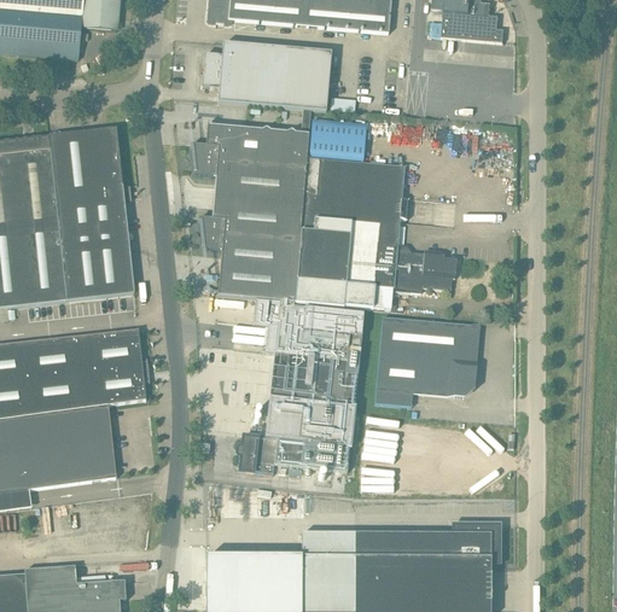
[(0,0),(0,50),(79,57),(81,25),(117,28),(120,0),(0,0)]
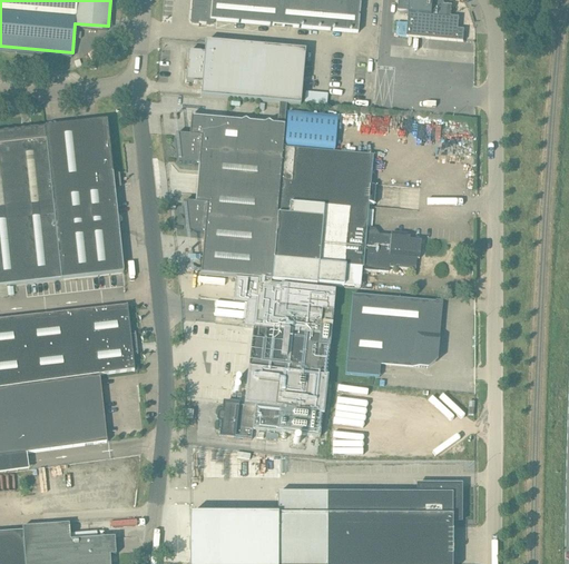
[(193,0),(192,13),(192,16),(194,18),(196,18),(213,20),(214,19),(215,19),(216,18),(216,17),(216,16),(359,28),(361,0),(193,0)]
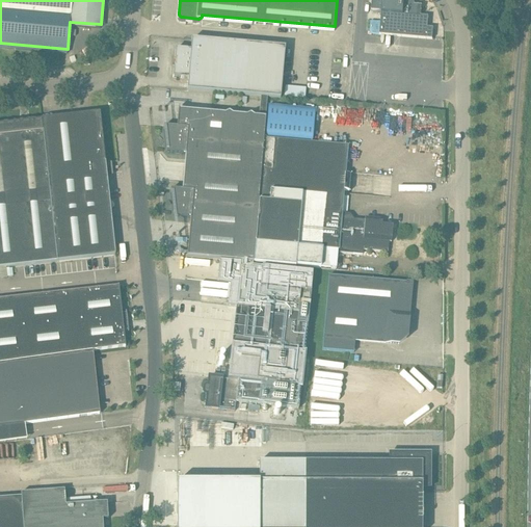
[(373,0),(372,5),(382,6),(382,8),(380,29),(433,34),(434,23),(428,23),(429,11),(422,10),(423,0),(373,0)]
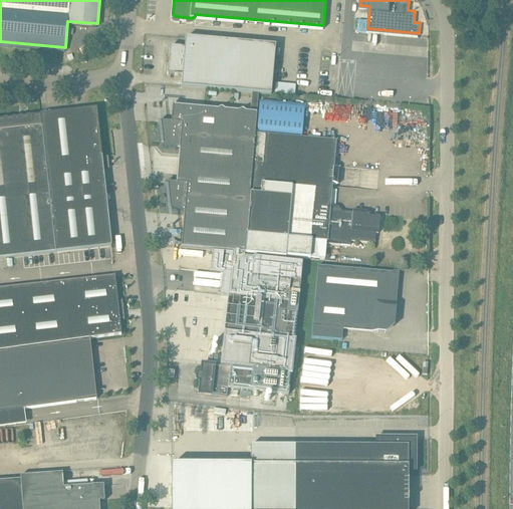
[(168,70),(183,72),(182,82),(253,88),(259,89),(272,90),(276,41),(186,33),(185,44),(170,42),(169,53),(171,53),(171,60),(169,59),(168,70)]
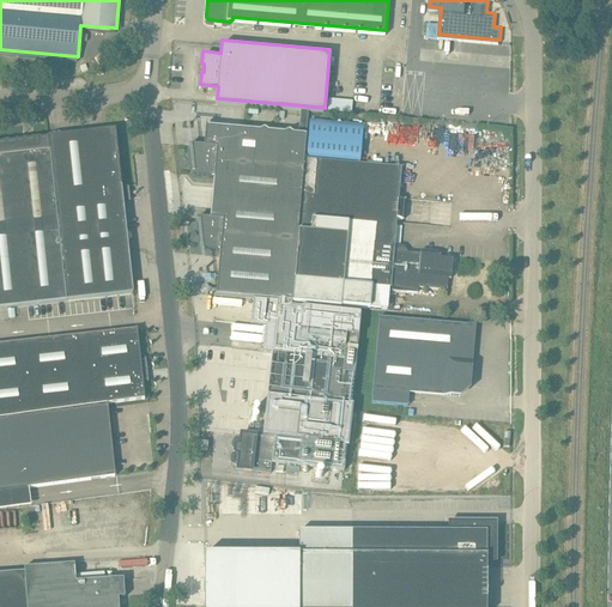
[(300,129),(307,131),(309,107),(302,105),(300,129)]
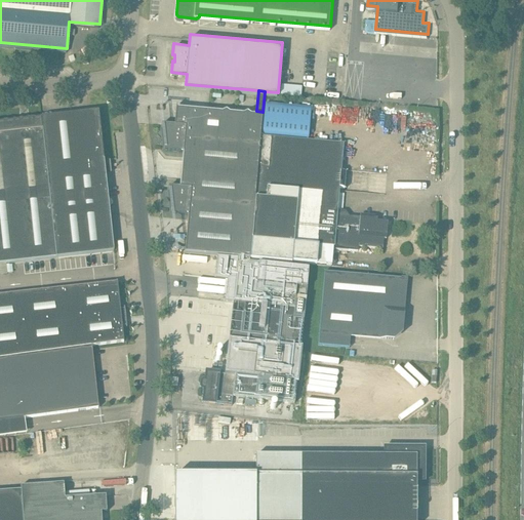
[(263,132),(273,133),(273,131),(309,134),(312,104),(266,100),(263,132)]
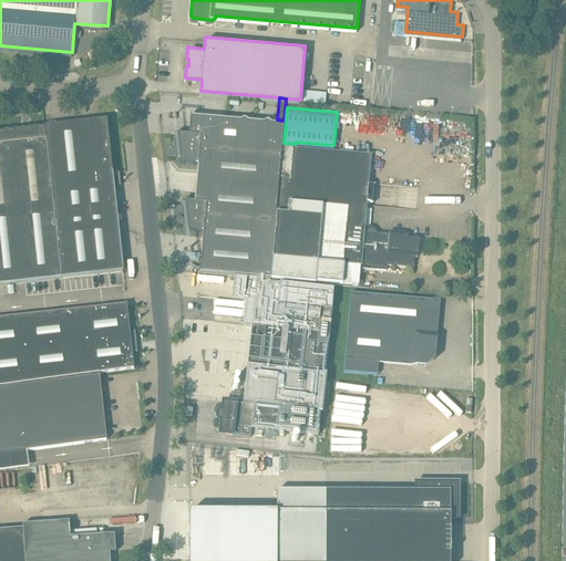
[(177,144),(281,154),(284,121),(277,120),(273,120),(269,116),(268,116),(264,118),(250,117),(246,115),(245,115),(242,116),(192,112),(192,110),(189,131),(176,130),(176,132),(175,133),(176,133),(177,144)]
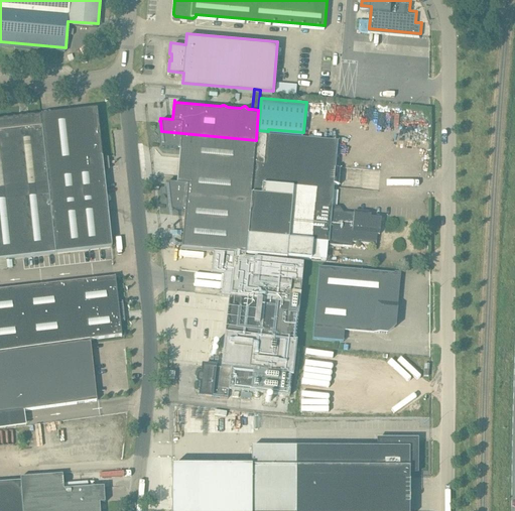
[(53,227),(56,249),(112,243),(107,187),(104,167),(110,165),(109,153),(103,152),(98,105),(70,108),(41,111),(42,124),(46,155),(50,194),(53,227)]
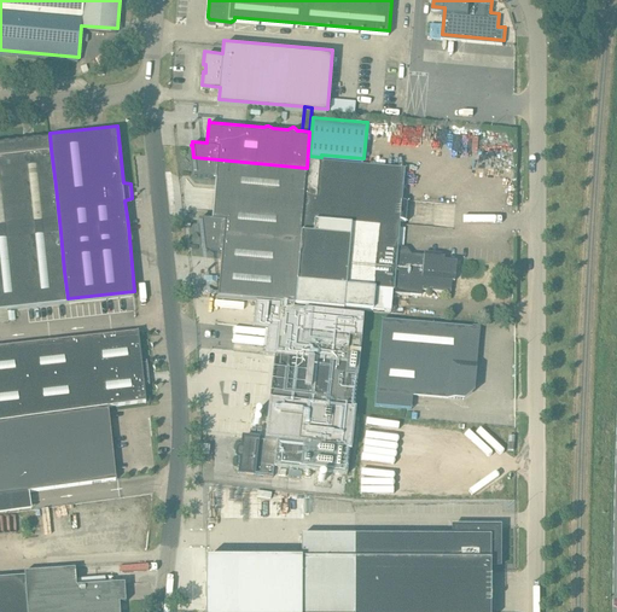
[(11,138),(0,138),(0,304),(68,298),(64,272),(60,232),(56,186),(51,149),(50,133),(11,138)]
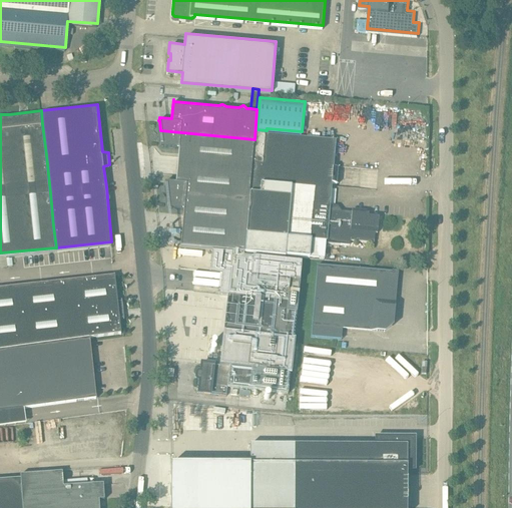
[(257,129),(256,129),(250,188),(245,248),(286,252),(286,251),(310,254),(312,238),(351,241),(351,236),(375,238),(376,228),(378,228),(380,212),(369,211),(369,209),(342,207),(338,201),(331,201),(333,179),(338,180),(339,163),(334,163),(337,136),(267,130),(257,129)]
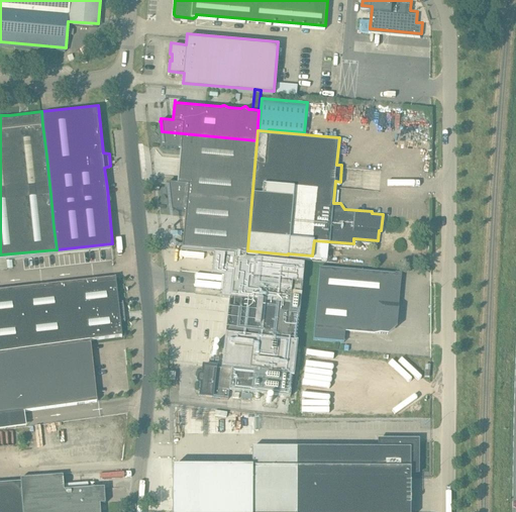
[(256,140),(162,131),(163,140),(163,141),(164,143),(181,145),(178,180),(167,180),(168,182),(167,182),(167,183),(168,183),(170,202),(169,203),(170,203),(170,205),(186,207),(183,244),(246,250),(256,140)]
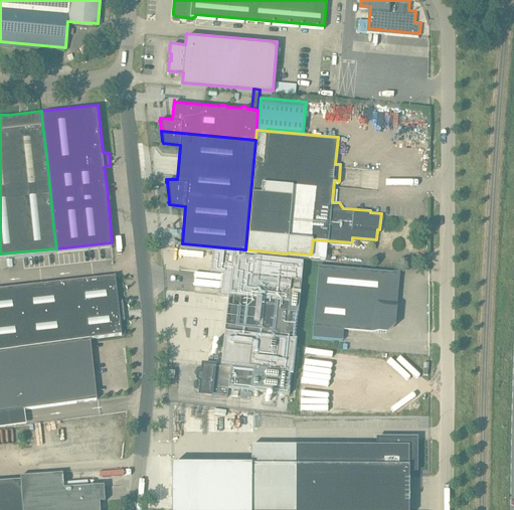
[(229,384),(290,391),(298,323),(304,259),(243,252),(244,250),(233,249),(231,271),(225,270),(223,292),(229,292),(226,314),(221,313),(219,335),(224,335),(221,362),(203,360),(202,369),(200,369),(198,370),(197,375),(199,377),(201,377),(200,390),(228,393),(229,384)]
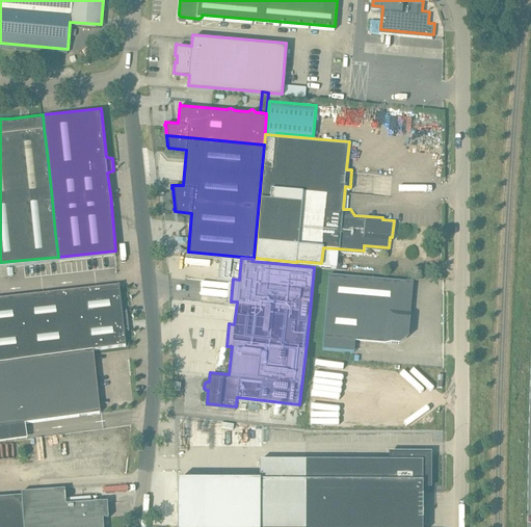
[(413,279),(329,270),(323,345),(354,348),(355,336),(387,338),(399,339),(407,333),(413,279)]
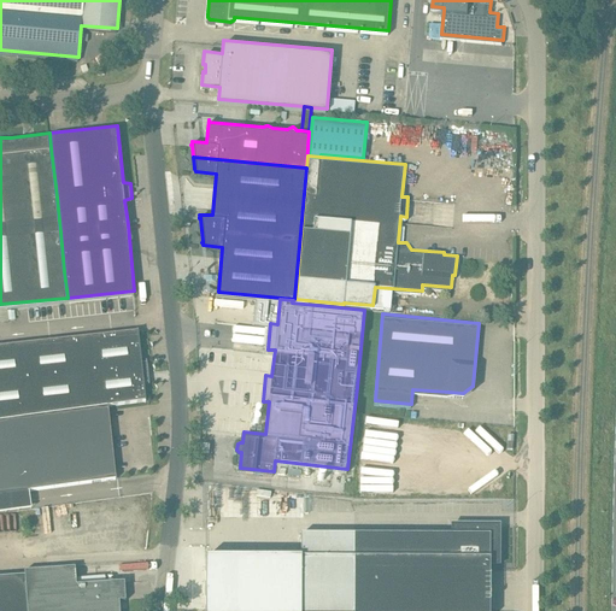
[(0,341),(0,489),(105,476),(117,475),(109,401),(146,397),(145,377),(150,377),(150,380),(151,380),(150,376),(147,357),(147,356),(146,356),(147,358),(142,358),(139,327),(139,325),(84,332),(29,339),(0,341)]
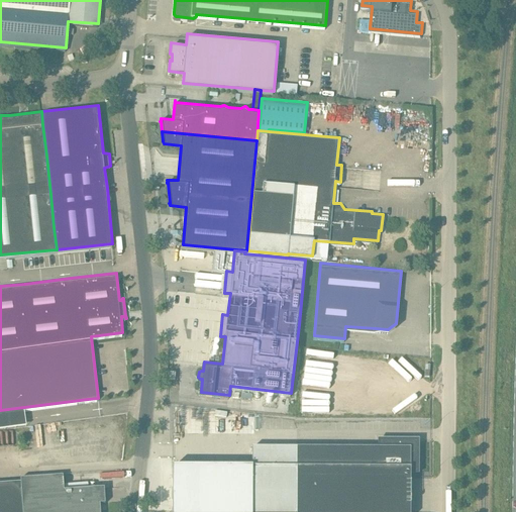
[(183,386),(183,341),(172,341),(171,386),(183,386)]
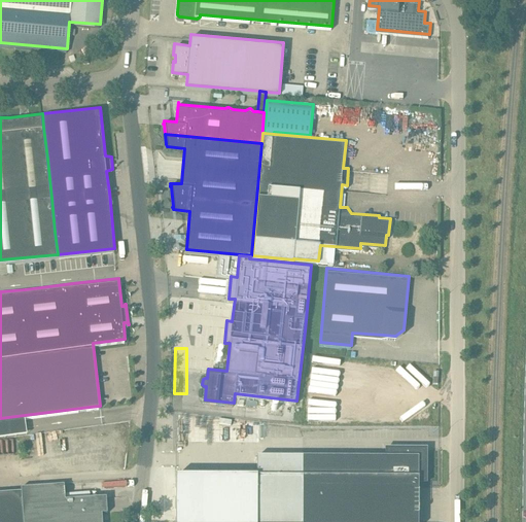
[(176,472),(175,521),(418,521),(419,516),(419,478),(426,478),(426,445),(387,445),(387,453),(303,452),(257,452),(257,473),(256,473),(176,472)]
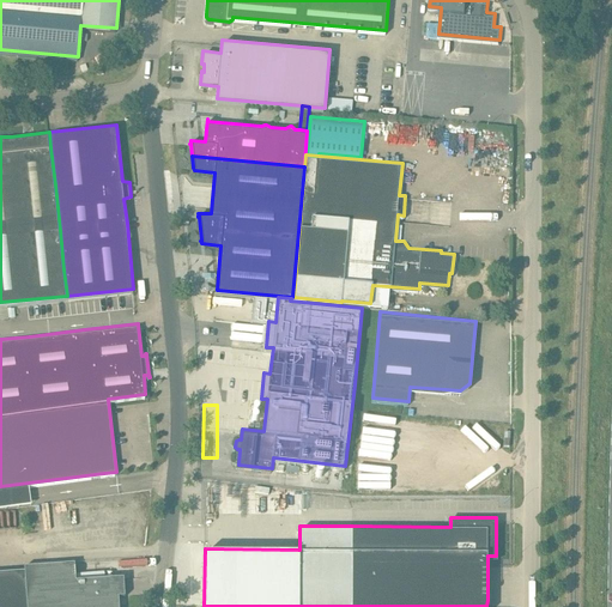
[(0,606),(120,606),(120,593),(126,593),(125,574),(77,577),(76,559),(25,563),(25,568),(0,569),(0,606)]
